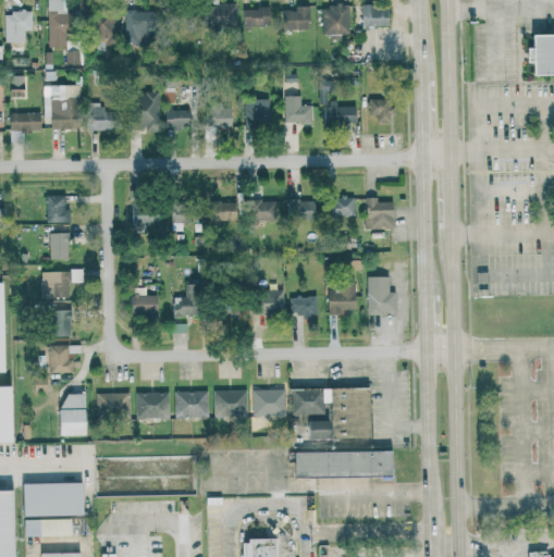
[(66,0),(48,0),(49,47),(70,46),(69,13),(68,13),(66,0)]
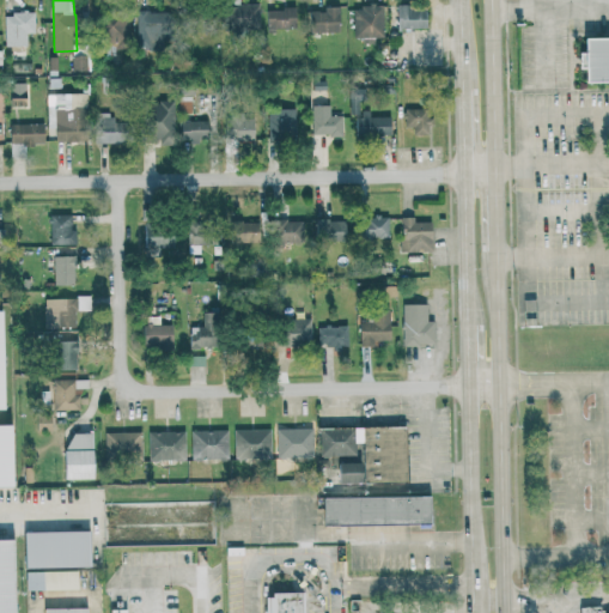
[(241,0),(226,0),(227,29),(261,29),(261,4),(242,4),(241,0)]
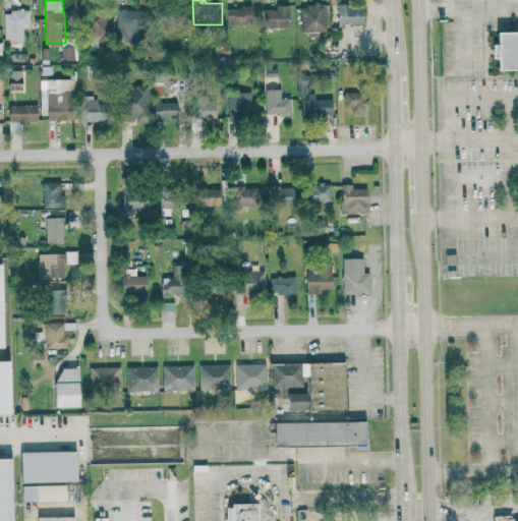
[(363,4),(339,4),(339,25),(364,24),(363,4)]
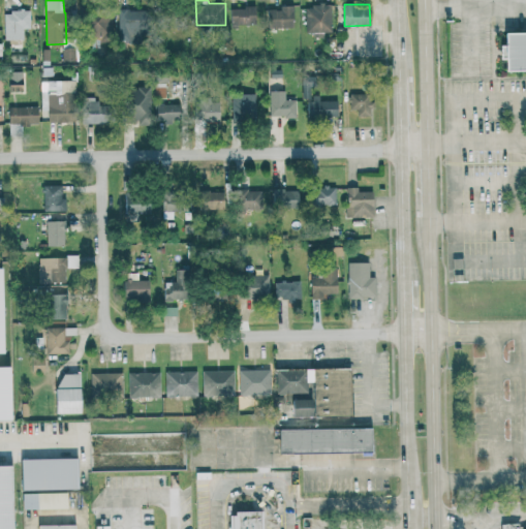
[(269,9),(270,28),(295,27),(295,5),(282,6),(282,9),(269,9)]
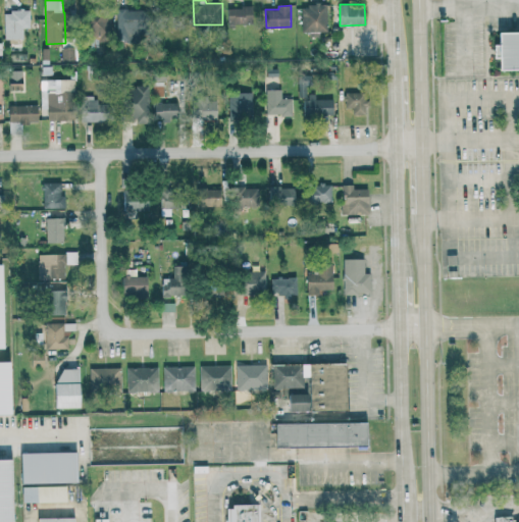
[(303,32),(328,32),(327,5),(303,5),(303,32)]
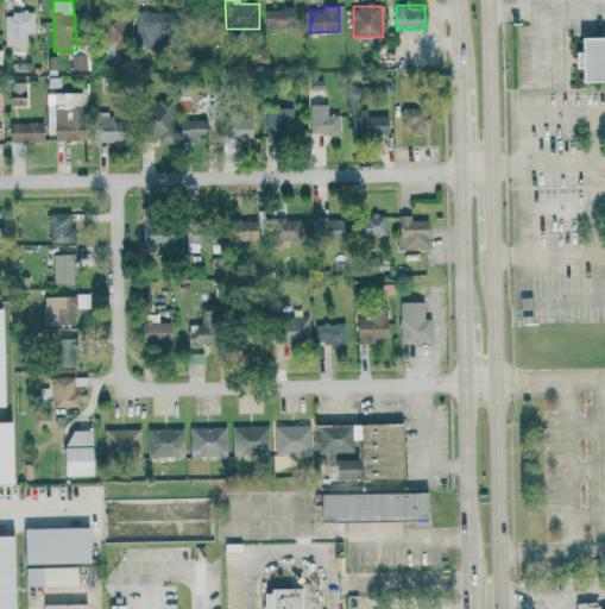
[(266,10),(266,27),(296,27),(295,8),(266,10)]
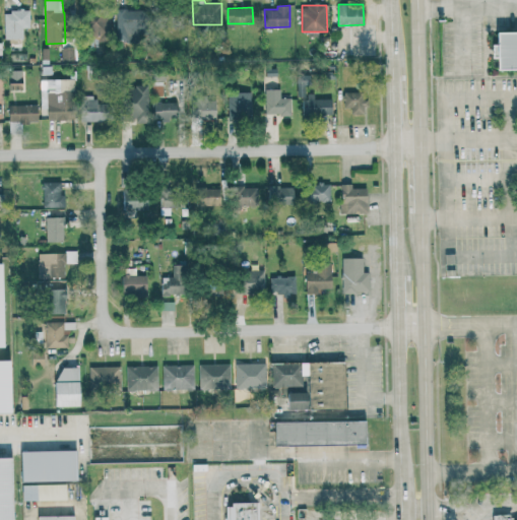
[(119,41),(139,40),(138,9),(118,9),(119,41)]
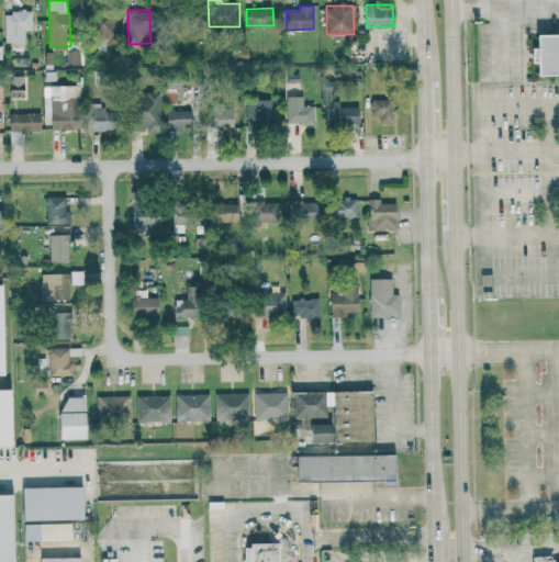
[(26,30),(34,30),(33,11),(6,12),(7,43),(26,42),(26,30)]
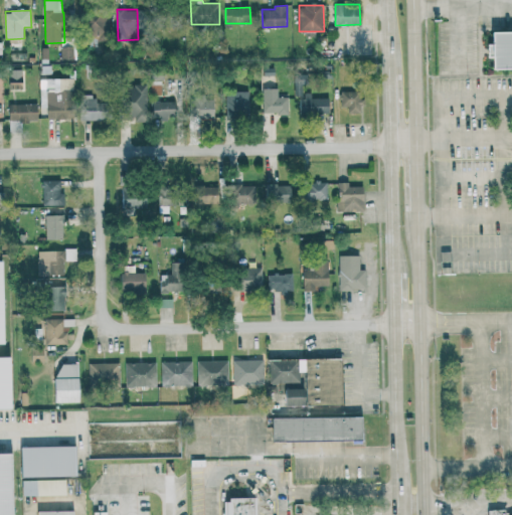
[(511,31),(491,32),(492,69),(511,68),(511,31)]
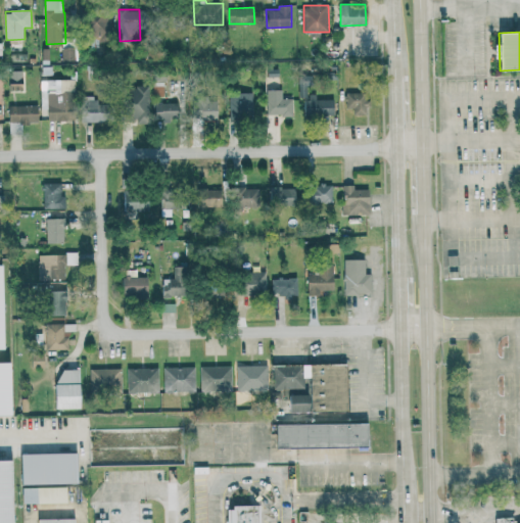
[(74,81),(43,80),(42,109),(49,109),(49,121),(74,121),(74,81)]
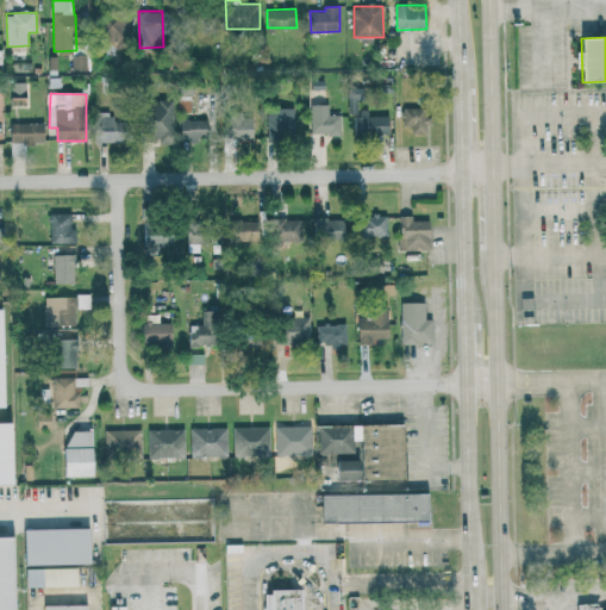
[(145,142),(175,142),(175,101),(144,101),(145,142)]
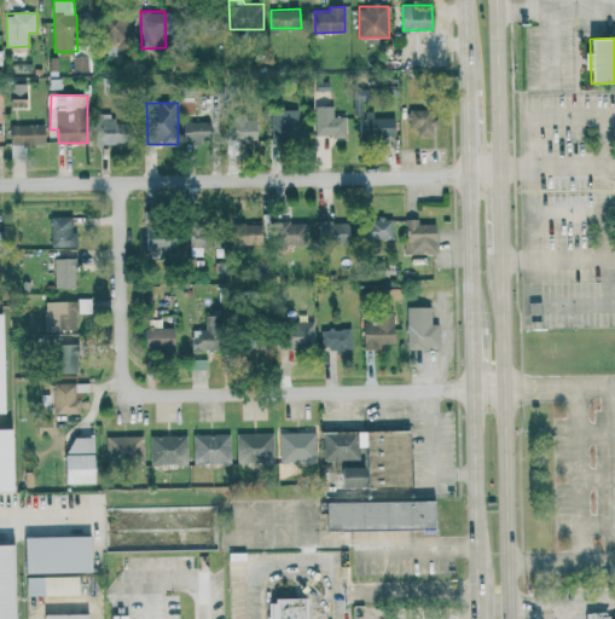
[(335,106),(317,106),(317,137),(347,137),(348,117),(335,116),(335,106)]
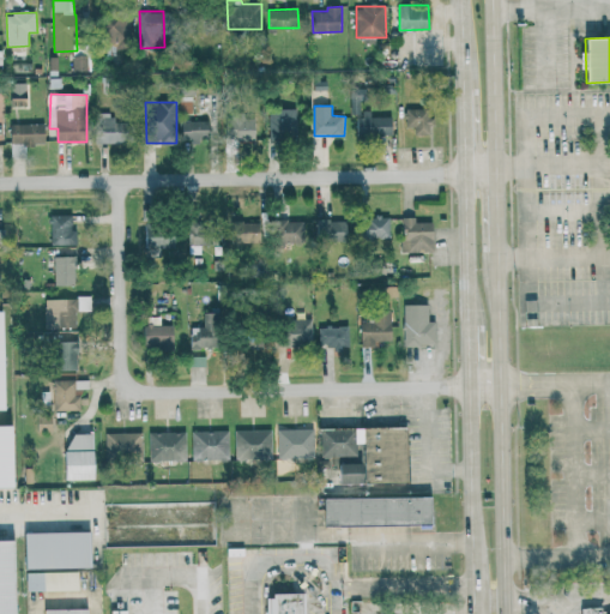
[(299,137),(297,109),(267,109),(269,138),(299,137)]
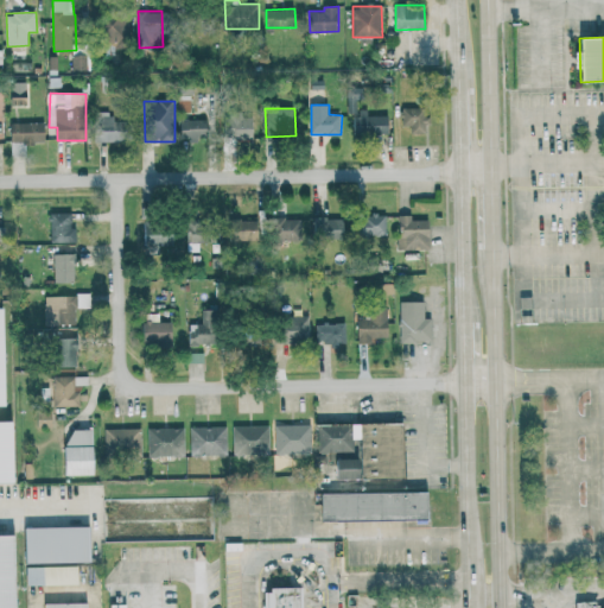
[(428,134),(428,108),(402,108),(402,126),(412,126),(412,133),(428,134)]
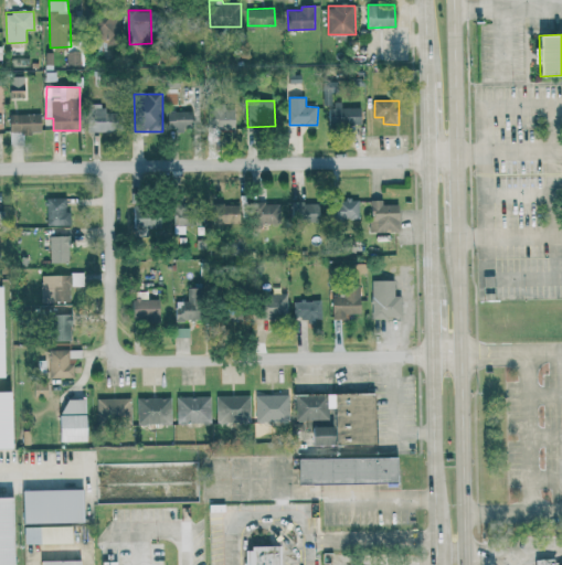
[(332,105),(331,125),(361,126),(362,106),(332,105)]
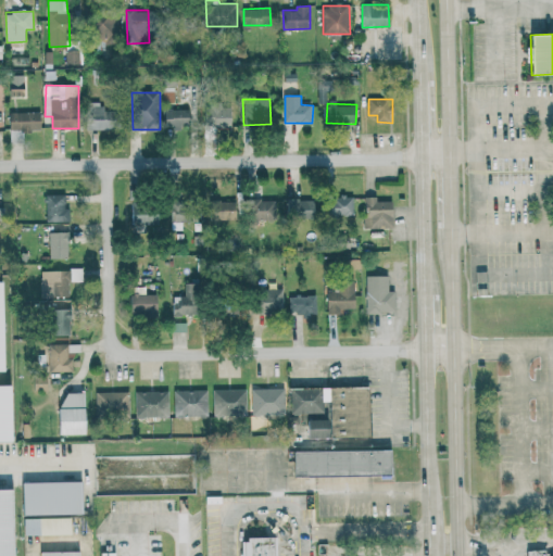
[(88,129),(112,130),(113,106),(89,106),(88,129)]
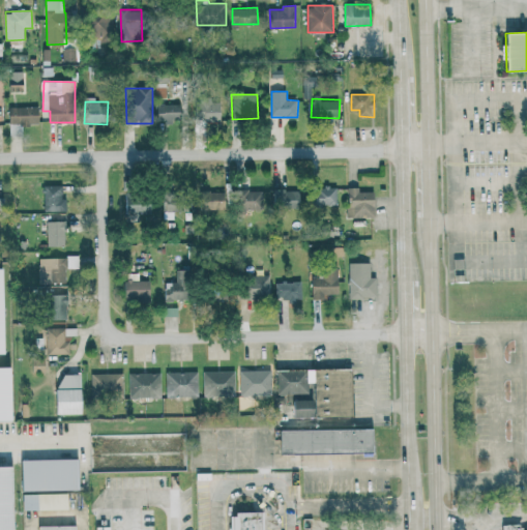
[(181,105),(158,104),(158,123),(181,124),(181,105)]
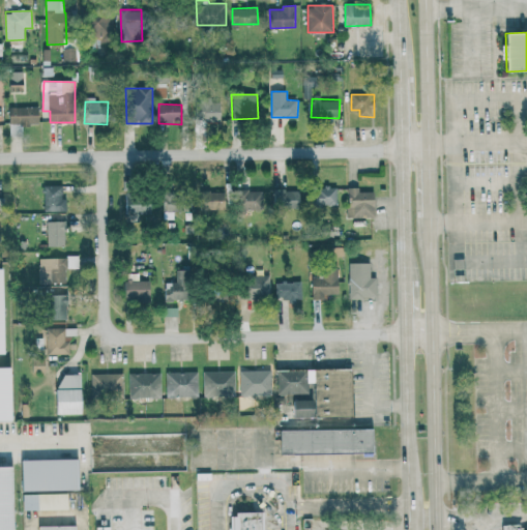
[(10,108),(11,137),(24,136),(23,125),(39,125),(38,107),(10,108)]
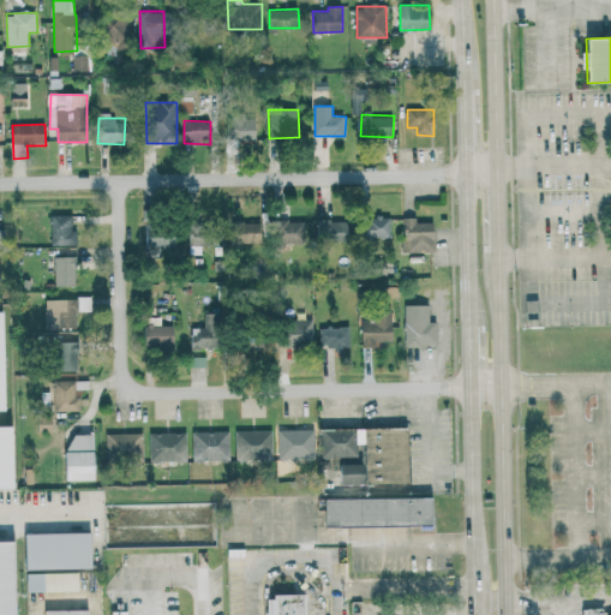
[(73,215),(52,216),(52,245),(78,245),(77,231),(73,232),(73,215)]
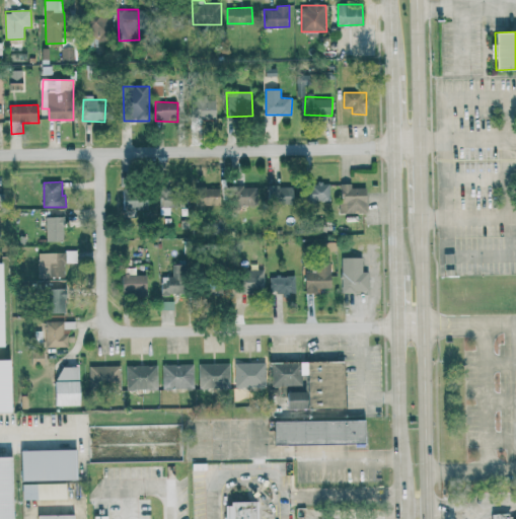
[(366,189),(352,189),(352,183),(341,184),(342,213),(367,213),(366,189)]
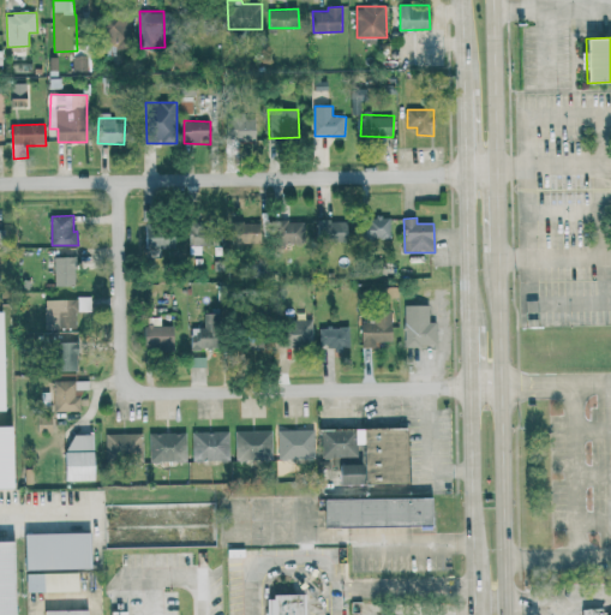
[(391,219),(361,219),(361,238),(393,238),(391,219)]
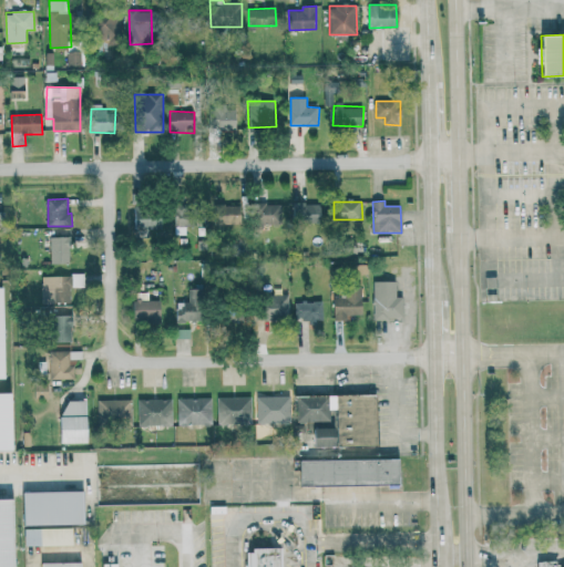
[(294,223),(320,223),(320,204),(294,203),(294,223)]
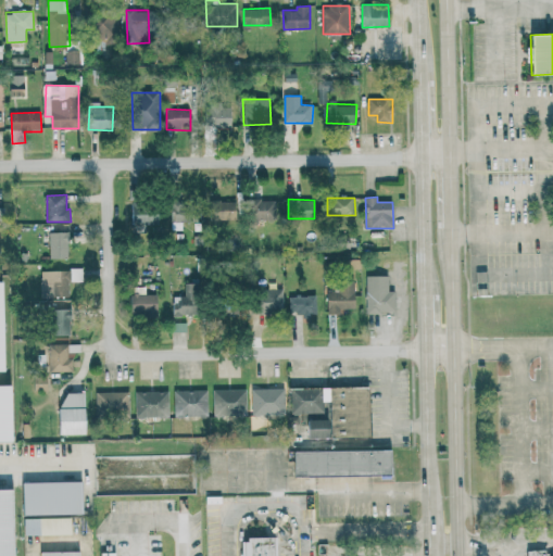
[(250,200),(250,219),(284,218),(283,200),(250,200)]
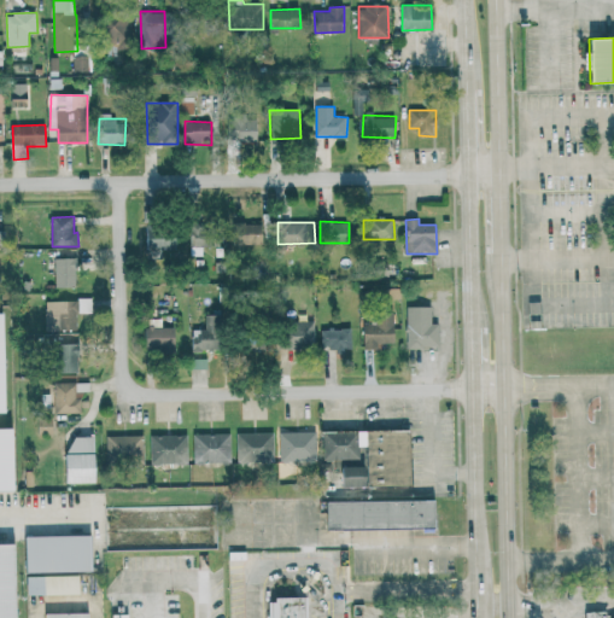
[(233,244),(262,245),(262,223),(234,223),(233,244)]
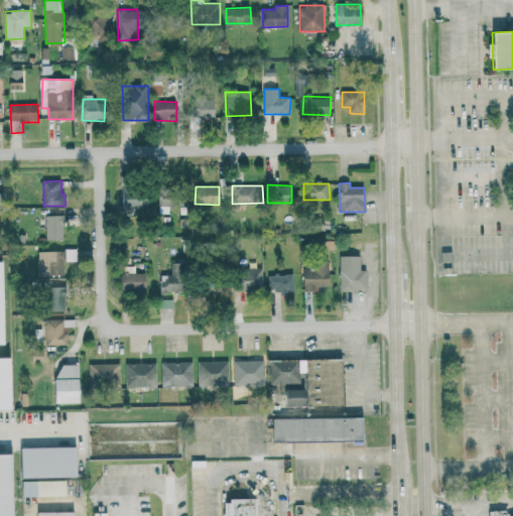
[(170,207),(183,206),(183,187),(159,188),(159,214),(170,214),(170,207)]
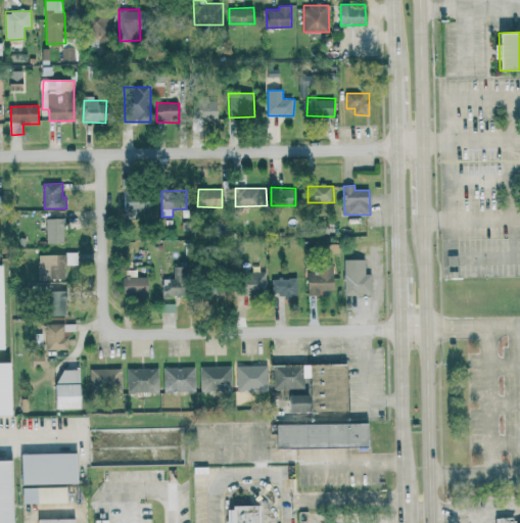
[(125,219),(148,220),(149,194),(125,193),(125,219)]
